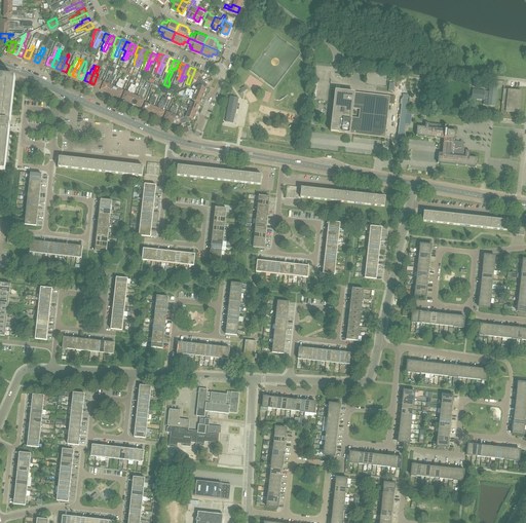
[(101,68),(98,74),(97,76),(94,84),(99,86),(102,78),(99,77),(101,72),(102,72),(103,69),(101,68)]
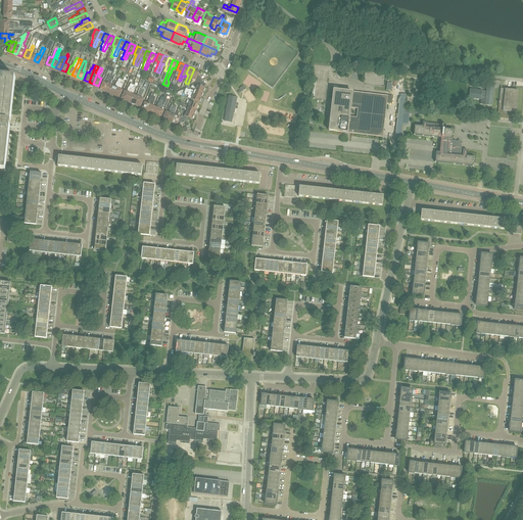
[(194,68),(191,76),(189,81),(191,82),(193,77),(196,78),(195,79),(196,80),(201,78),(200,76),(197,75),(199,69),(194,68)]
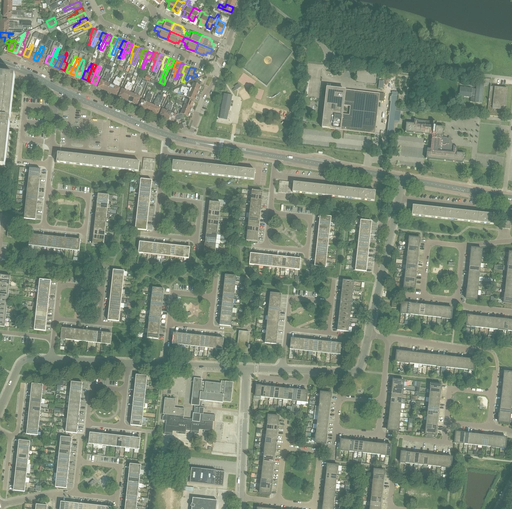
[(103,87),(108,74),(110,71),(107,70),(105,75),(103,74),(101,77),(98,85),(103,87)]
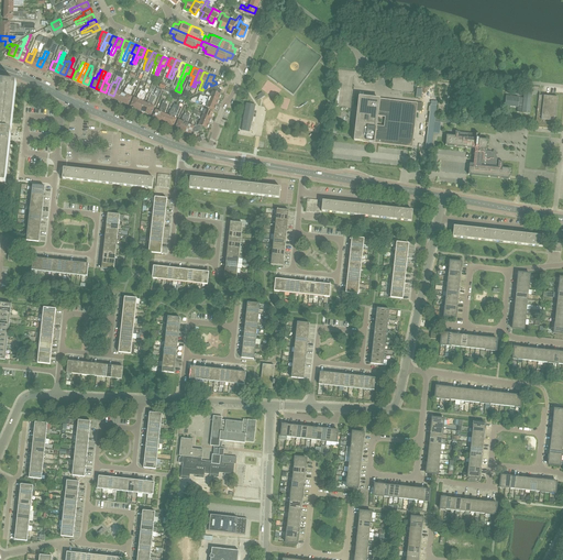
[(0,179),(6,180),(7,171),(10,171),(13,142),(10,142),(11,132),(17,80),(1,78),(0,89),(0,179)]
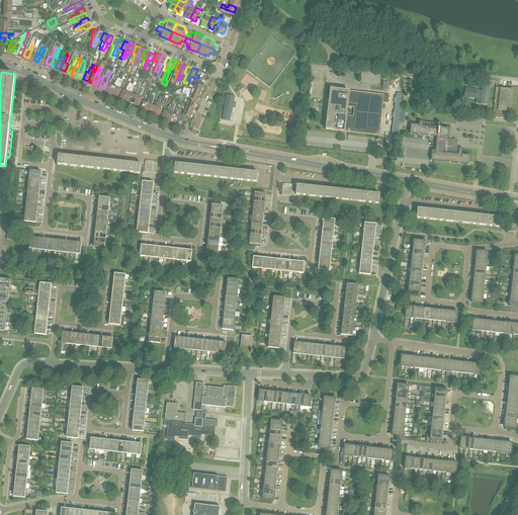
[(113,73),(111,72),(109,75),(104,88),(109,90),(111,82),(109,81),(111,76),(112,76),(113,73)]
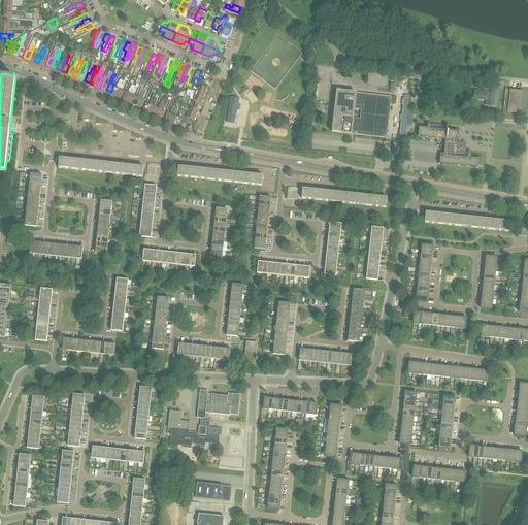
[(116,85),(113,84),(111,92),(116,94),(122,77),(120,76),(119,79),(118,79),(116,85)]
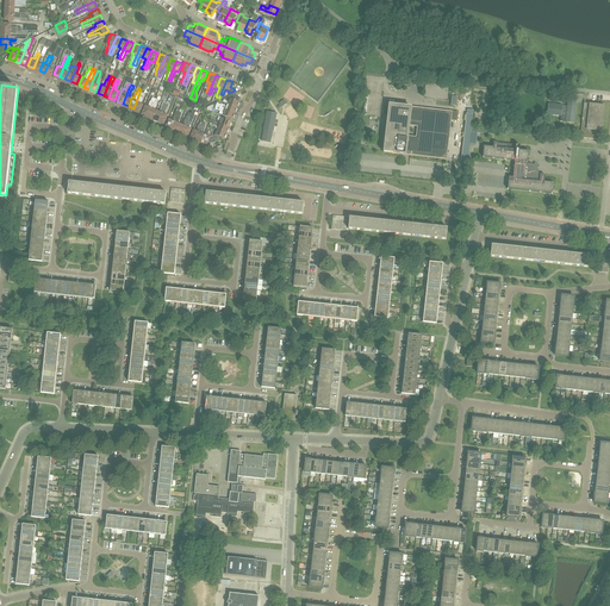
[(144,91),(141,89),(134,108),(139,110),(143,101),(141,100),(143,95),(143,94),(144,91)]
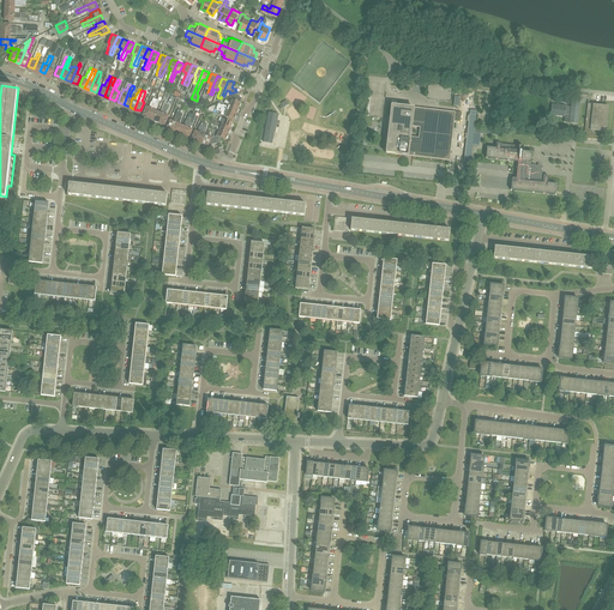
[(238,94),(236,91),(230,94),(230,95),(233,96),(230,100),(226,97),(224,100),(230,102),(239,104),(241,100),(236,97),(238,94)]
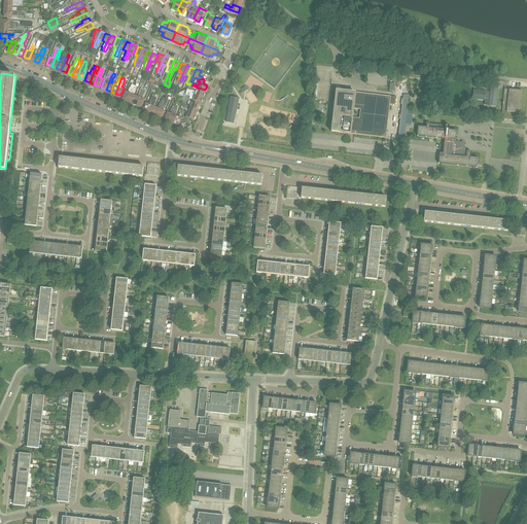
[(128,98),(133,85),(134,82),(132,81),(130,84),(128,90),(126,89),(123,96),(128,98)]
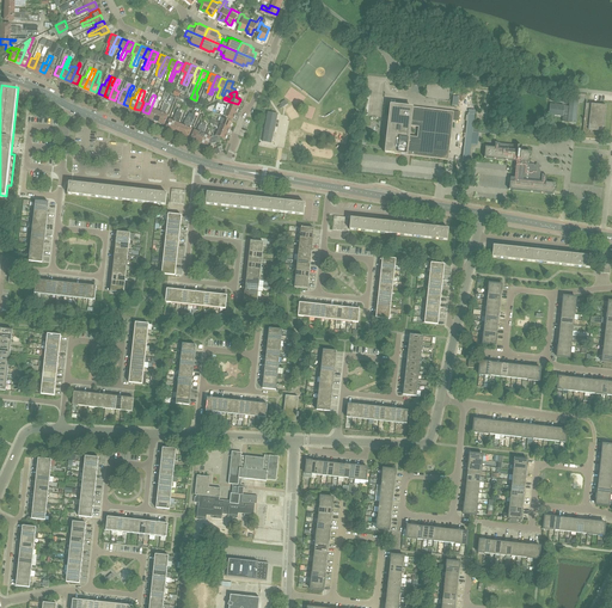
[(155,96),(154,99),(148,114),(153,116),(157,108),(155,106),(158,102),(157,100),(159,97),(155,96)]
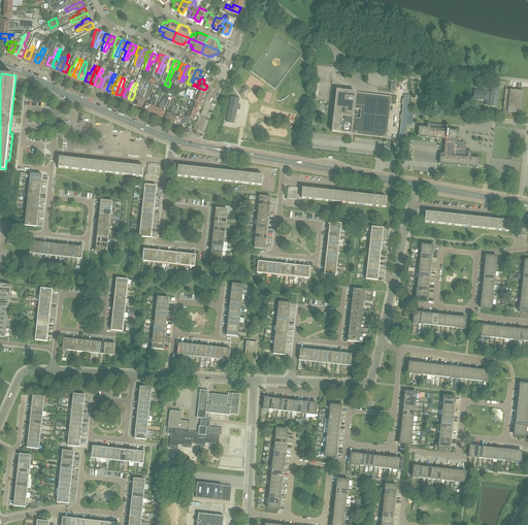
[(490,98),(489,102),(496,103),(498,86),(492,85),(491,90),(486,89),(487,89),(479,88),(474,87),(473,96),(480,97),(486,97),(490,98)]
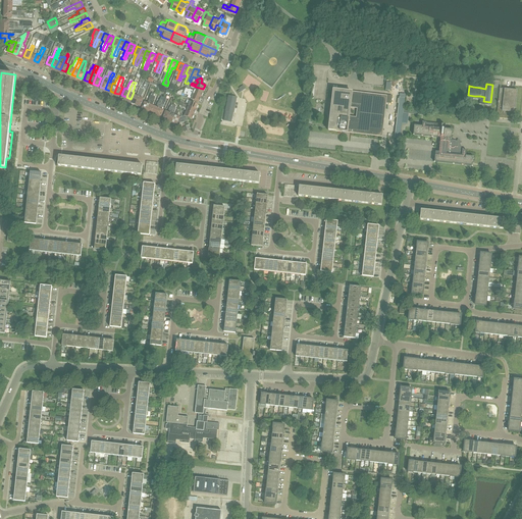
[(136,101),(141,89),(142,86),(140,85),(139,88),(137,93),(134,92),(131,99),(136,101)]
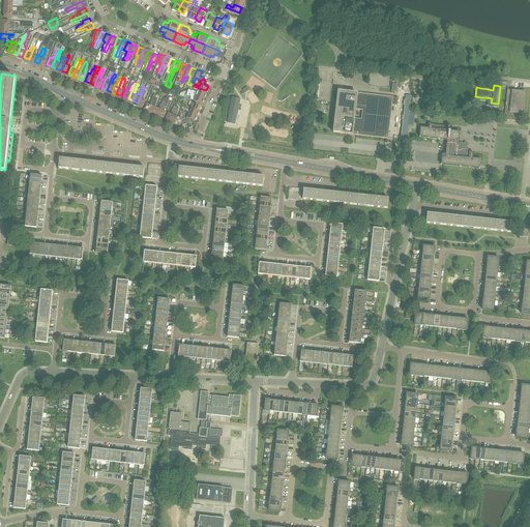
[(204,95),(206,90),(199,88),(198,90),(188,86),(187,89),(204,95)]
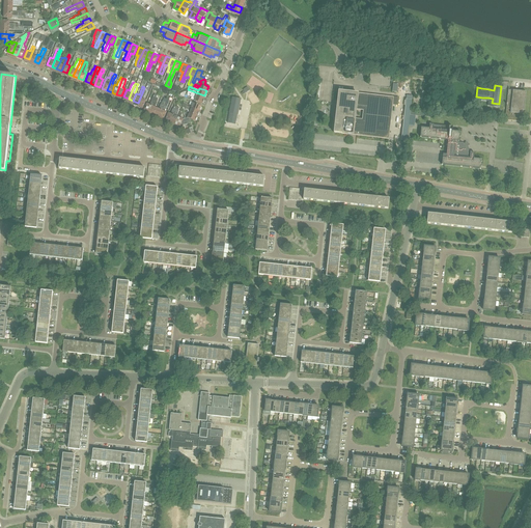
[(144,87),(143,90),(138,103),(142,105),(145,98),(143,96),(145,91),(147,88),(144,87)]
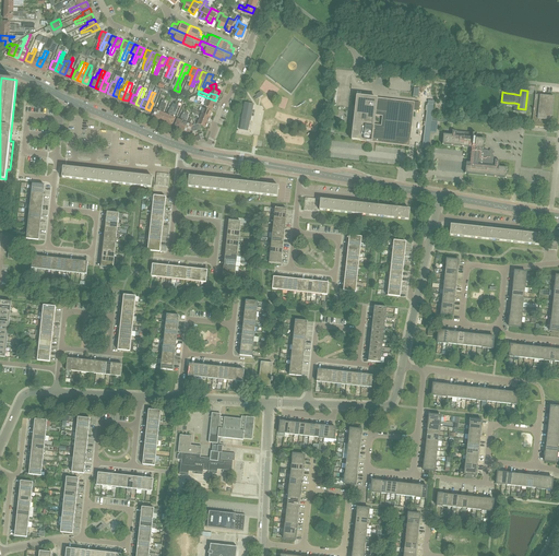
[(534,107),(532,123),(547,125),(548,125),(549,117),(551,117),(554,94),(535,92),(534,105),(533,105),(533,107),(534,107)]
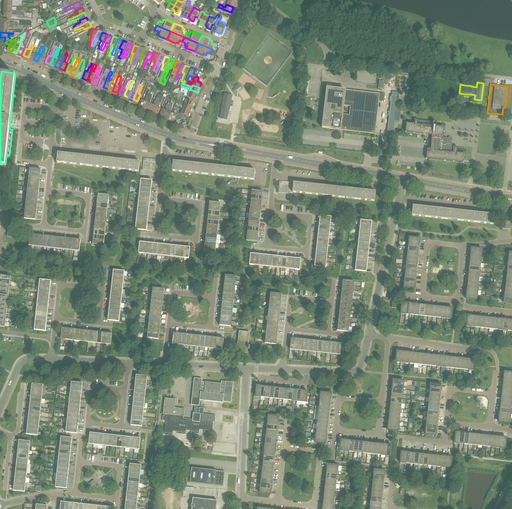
[(374,130),(377,98),(378,92),(380,92),(380,91),(348,87),(348,89),(345,88),(345,87),(326,85),(322,125),(340,127),(340,124),(343,125),(343,127),(375,131),(375,130),(374,130)]
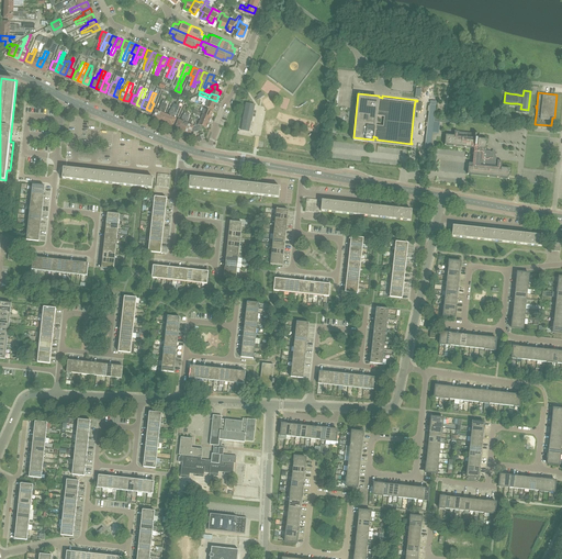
[(214,107),(216,101),(199,94),(198,97),(199,97),(202,99),(201,99),(206,101),(206,103),(214,107)]
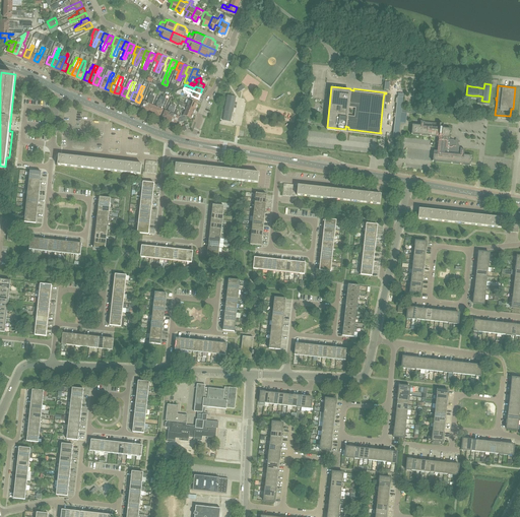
[(150,91),(148,95),(146,100),(144,99),(141,107),(146,109),(151,97),(152,92),(150,91)]
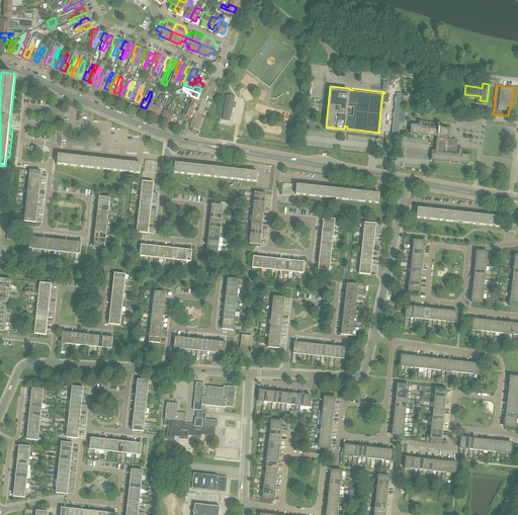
[(152,92),(151,96),(146,108),(150,110),(153,102),(151,102),(153,97),(155,93),(154,93),(154,92),(153,91),(152,92)]
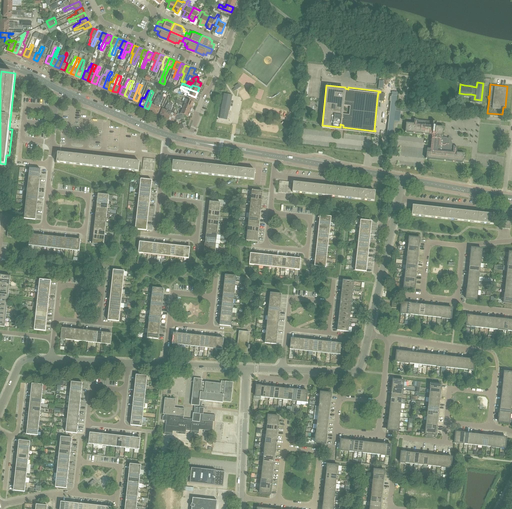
[(222,106),(220,115),(227,117),(227,115),(228,109),(229,107),(232,95),(232,92),(225,91),(221,106),(222,106)]
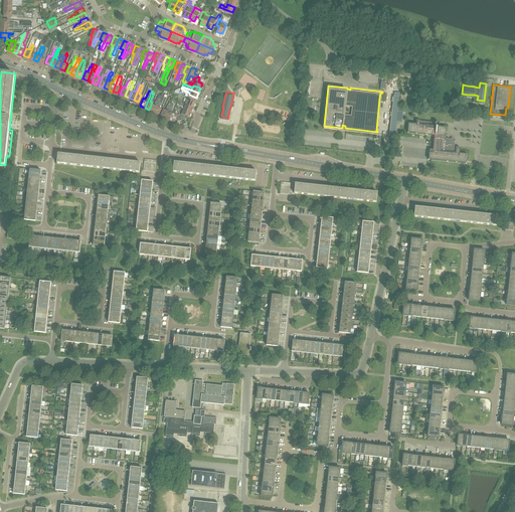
[(154,103),(152,102),(149,110),(153,112),(159,99),(160,96),(158,95),(157,99),(156,98),(154,103)]
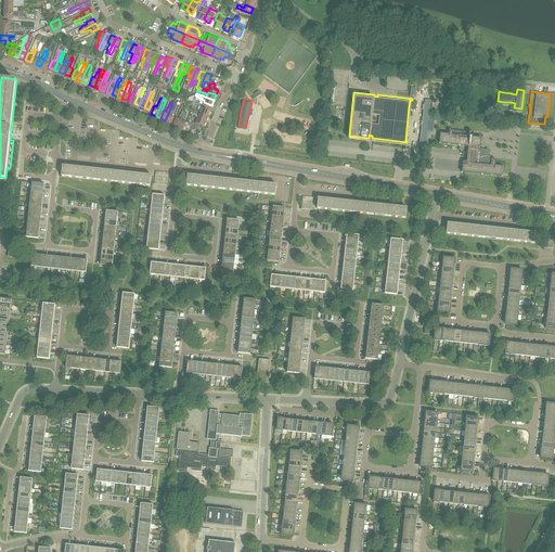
[(191,106),(208,113),(209,112),(210,111),(211,110),(210,108),(210,107),(203,104),(202,107),(196,105),(192,103),(191,106)]
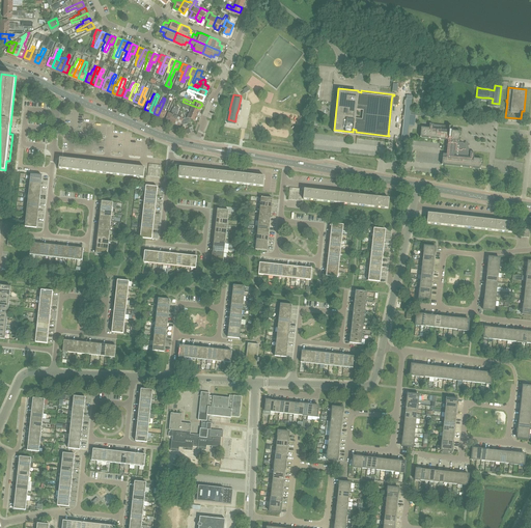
[(164,102),(158,115),(163,117),(166,109),(165,109),(167,104),(164,102)]
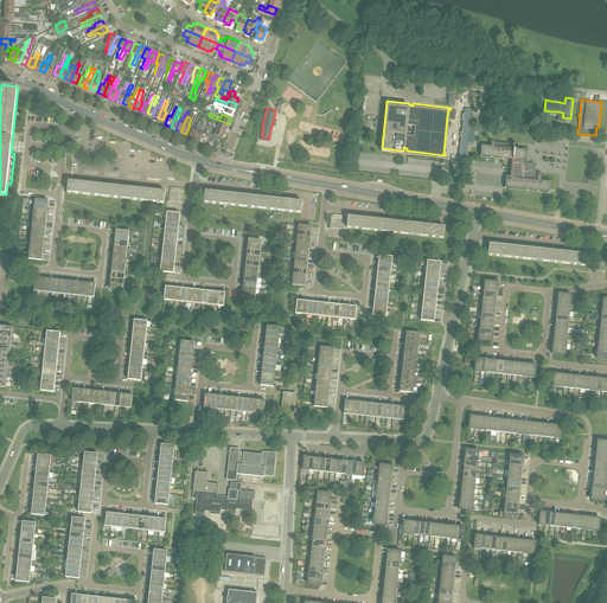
[(225,129),(228,123),(209,116),(208,117),(209,119),(212,121),(218,123),(217,126),(225,129)]
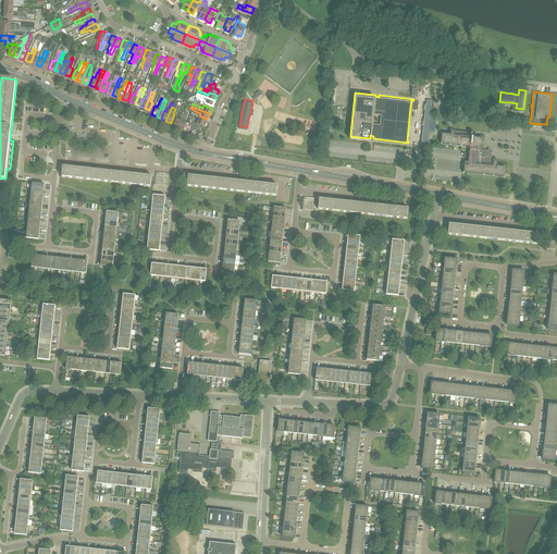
[(178,126),(184,112),(185,109),(183,108),(182,111),(180,117),(176,115),(173,124),(178,126)]
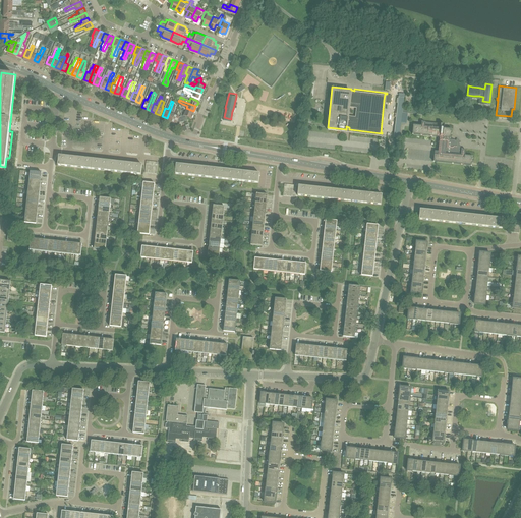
[(173,102),(172,105),(167,118),(172,119),(174,112),(173,111),(175,107),(175,106),(176,103),(173,102)]
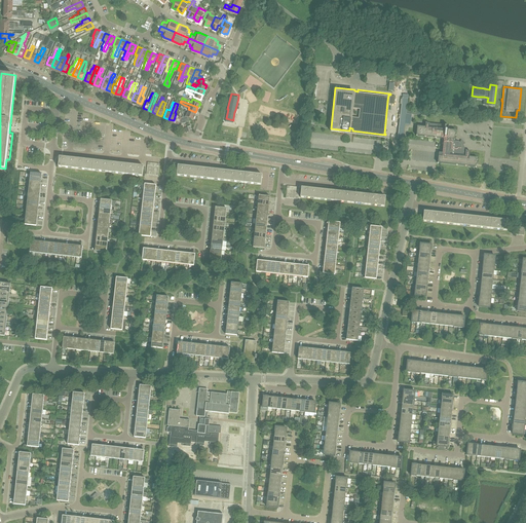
[(193,117),(195,112),(188,109),(182,107),(181,108),(187,111),(186,114),(185,113),(183,114),(185,119),(188,118),(189,115),(193,117)]
